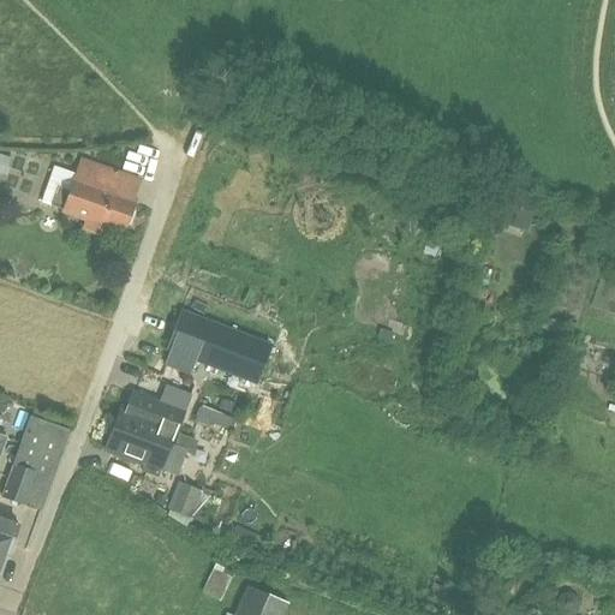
[(82,162),(77,174),(52,166),(40,202),(65,210),(64,212),(88,220),(85,228),(97,232),(100,224),(121,232),(132,202),(109,193),(115,174),(82,162)]
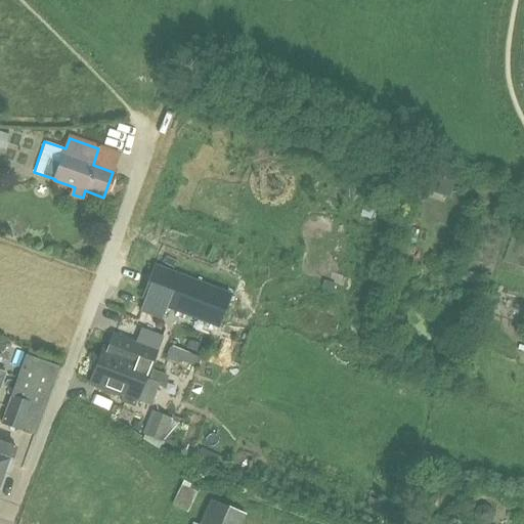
[(422,186),(448,195),(456,171),(430,162),(422,186)]
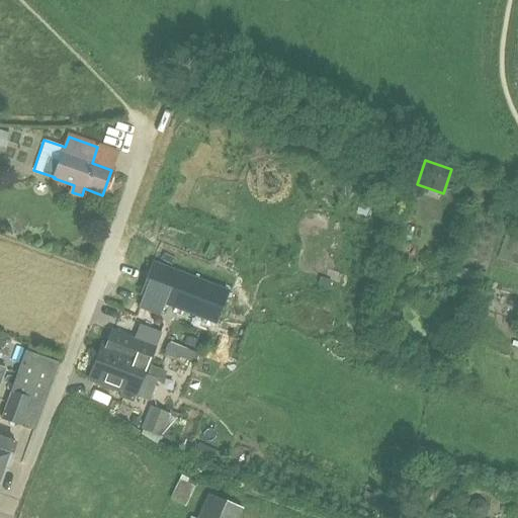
[(228,292),(152,263),(141,294),(144,295),(139,307),(160,315),(164,304),(217,323),(228,292)]
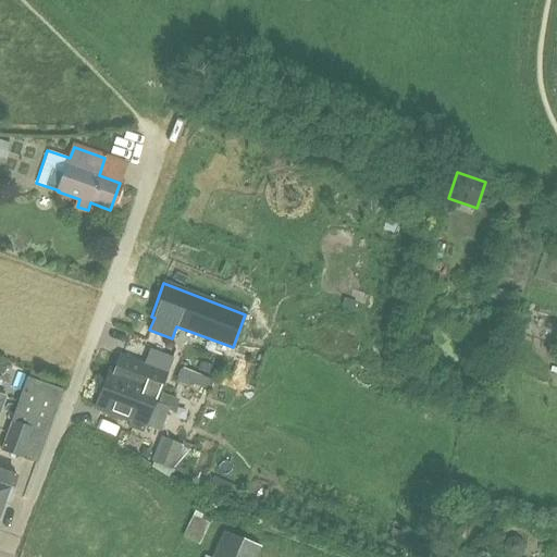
[(100,395),(95,409),(130,421),(127,426),(143,432),(146,424),(161,430),(168,410),(174,412),(178,400),(161,394),(158,403),(155,401),(157,396),(166,372),(172,357),(149,349),(144,363),(120,355),(114,370),(110,369),(104,383),(101,382),(97,394),(100,395)]
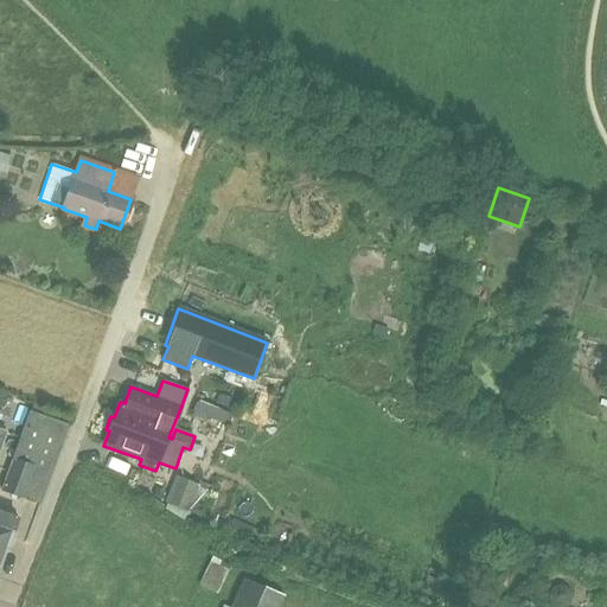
[(197,398),(191,410),(223,426),(228,414),(197,398)]
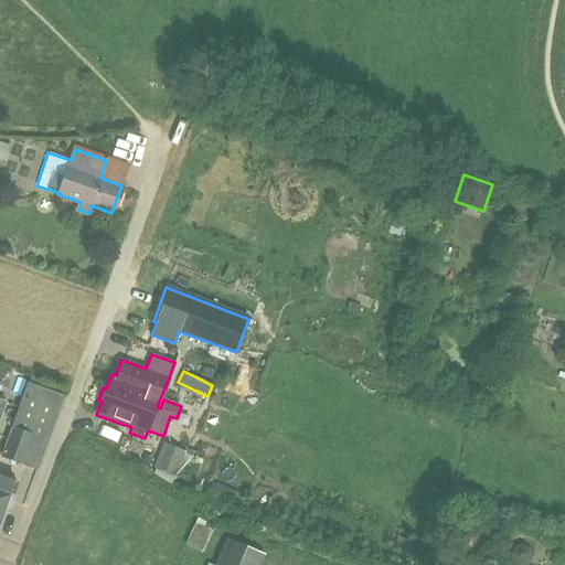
[(36,469),(63,395),(27,383),(1,456),(36,469)]
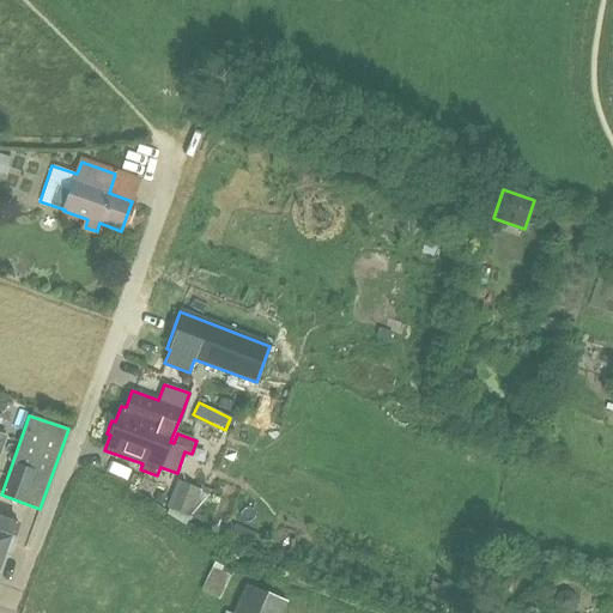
[(0,566),(4,558),(5,558),(17,523),(0,517),(0,445),(4,437),(0,435),(0,566)]
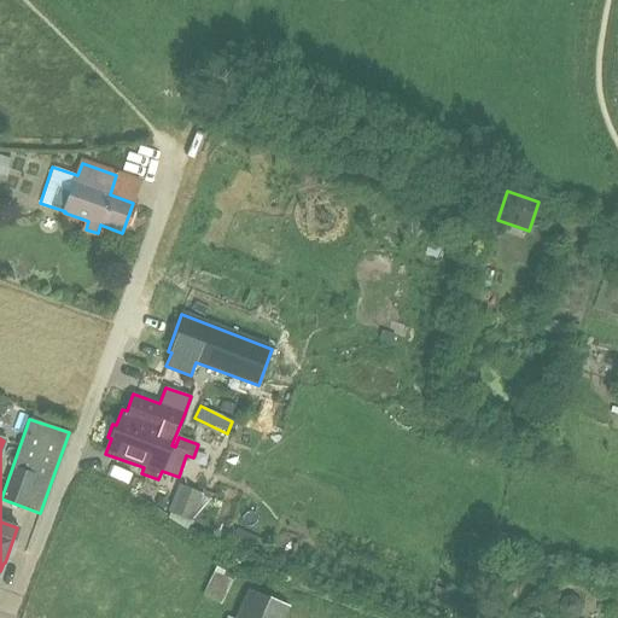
[(202,494),(179,485),(168,511),(192,519),(202,494)]
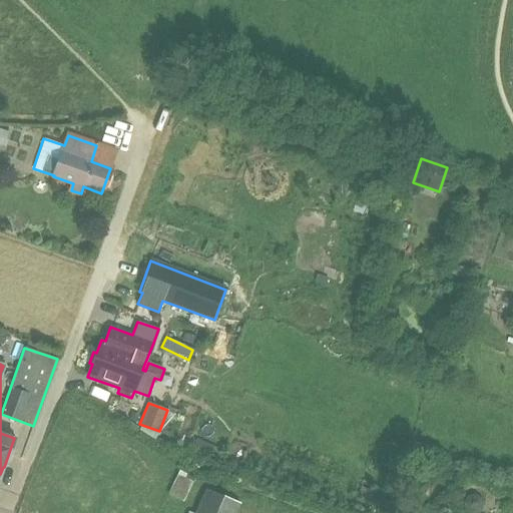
[(166,494),(183,499),(191,476),(174,470),(166,494)]
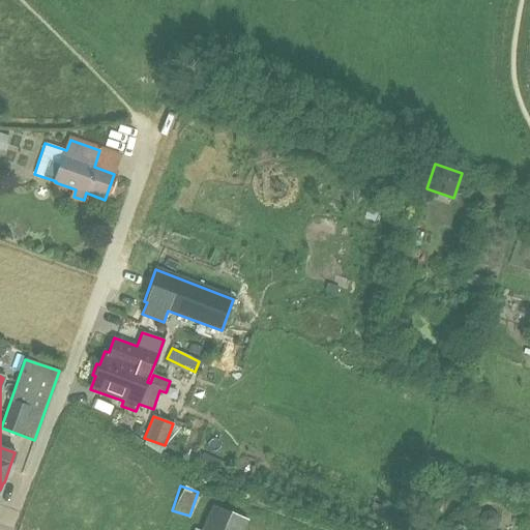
[(202,529),(197,529),(196,529),(195,529),(242,529),(247,520),(213,505),(202,529)]
